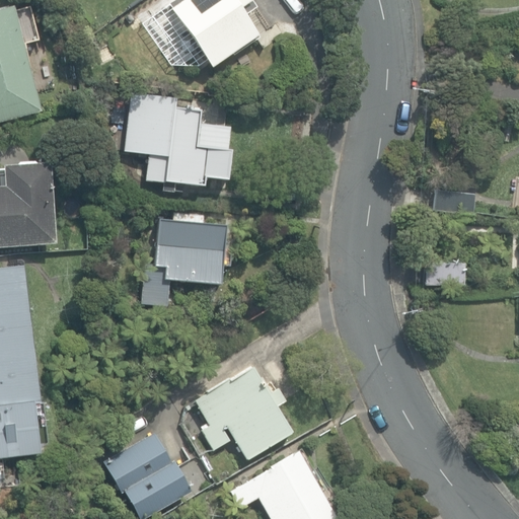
[(176,12),(211,63),(230,50),(233,55),(260,38),(253,28),(264,21),(254,7),(255,7),(250,0),(190,0),(188,1),(187,0),(172,0),(168,3),(173,11),(175,10),(176,12)]
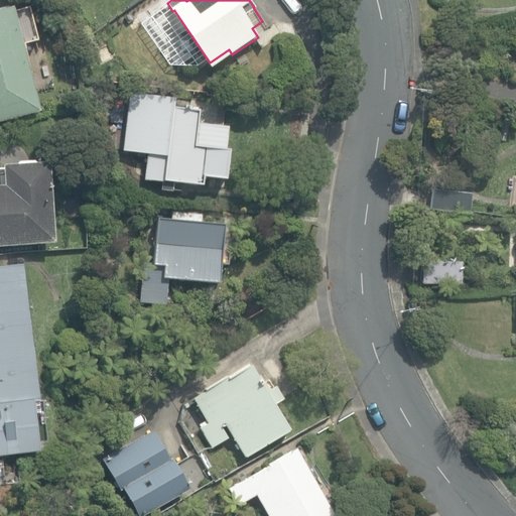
[(0,121),(41,110),(13,5),(0,9),(0,121)]
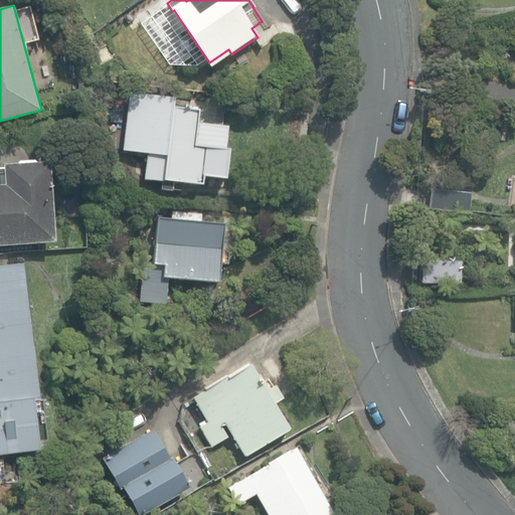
[(144,179),(201,185),(203,175),(225,177),(228,148),(225,148),(227,126),(197,123),(197,122),(198,110),(174,107),(175,102),(155,100),(155,97),(135,94),(130,126),(135,126),(132,148),(147,150),(144,179)]
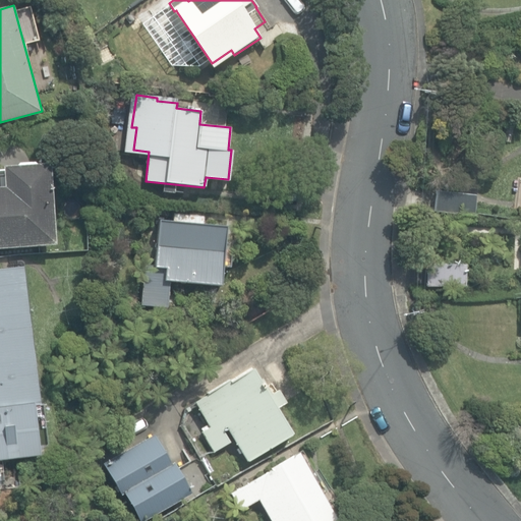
[(0,187),(0,248),(55,245),(49,164),(3,167),(4,187),(0,187)]
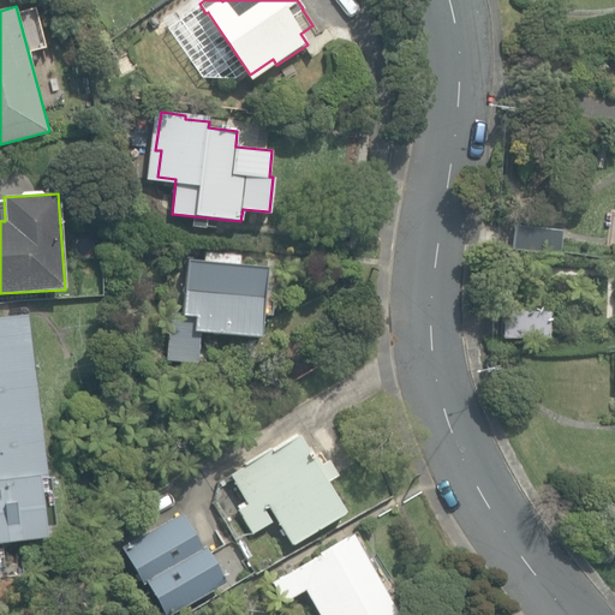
[(511,249),(557,255),(561,231),(513,225),(511,249)]
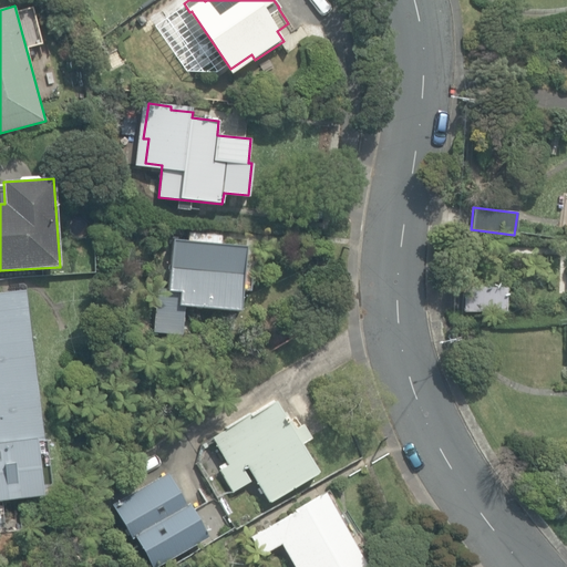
[(154,336),(185,338),(186,310),(239,315),(244,247),(222,246),(224,230),(187,228),(186,241),(172,240),(167,289),(157,288),(154,336)]
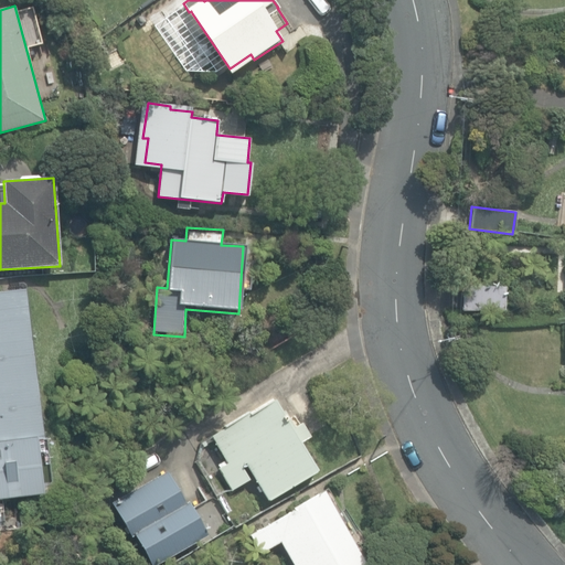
[(462,305),(503,306),(503,286),(462,285),(462,305)]
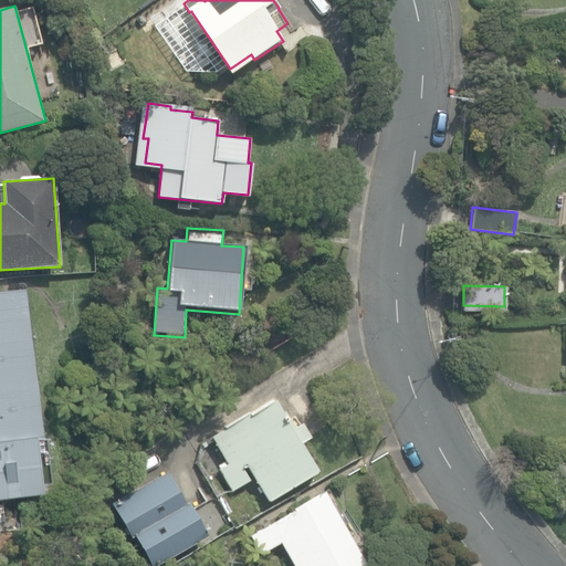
[(0,442),(44,439),(25,291),(0,293),(0,442)]
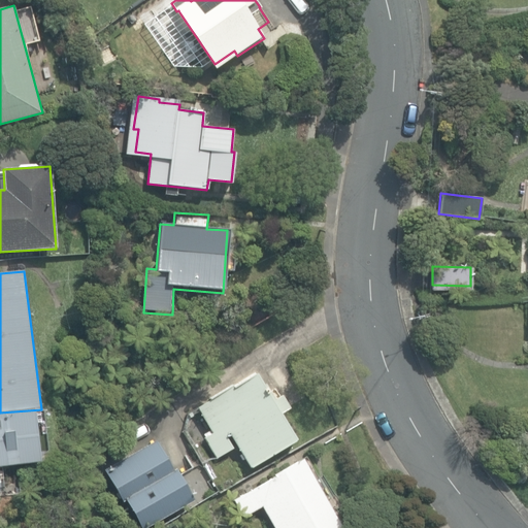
[(229,431),(251,467),(296,439),(281,414),(291,407),(282,394),(272,400),(255,372),(198,407),(212,431),(203,437),(217,458),(233,448),(225,434),(229,431)]
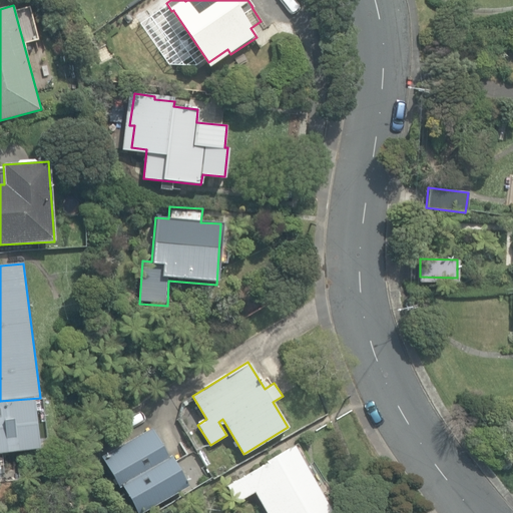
[(45,440),(40,398),(0,401),(0,453),(38,448),(40,441),(45,440)]
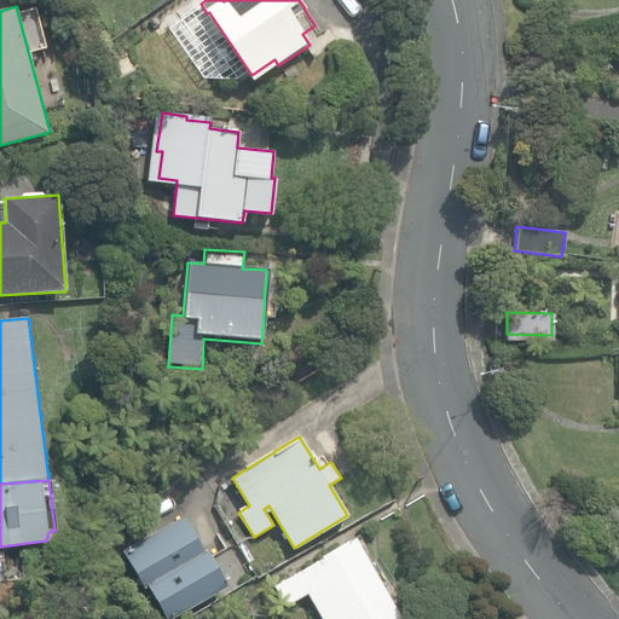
[(202,551),(181,516),(122,550),(144,586),(149,584),(168,618),(226,584),(207,548),(202,551)]
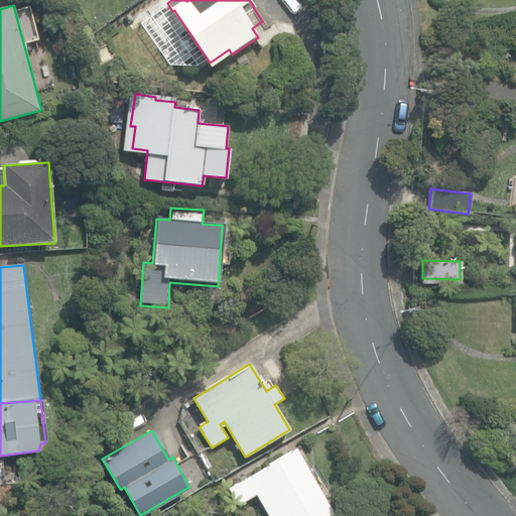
[(335,515),(295,446),(267,463),(268,465),(228,488),(238,505),(256,495),(267,515),(335,515)]
